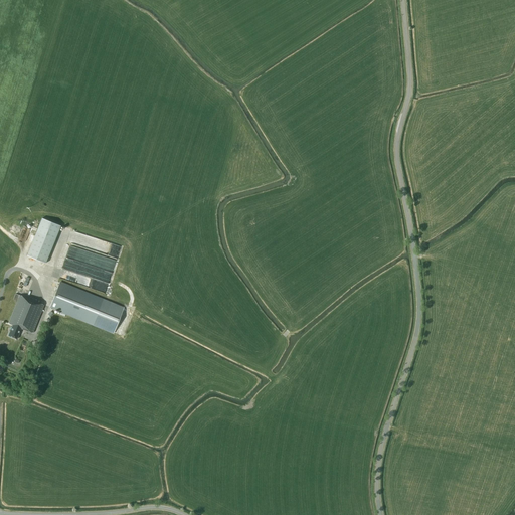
[(60,225),(41,218),(26,255),(45,263),(60,225)]
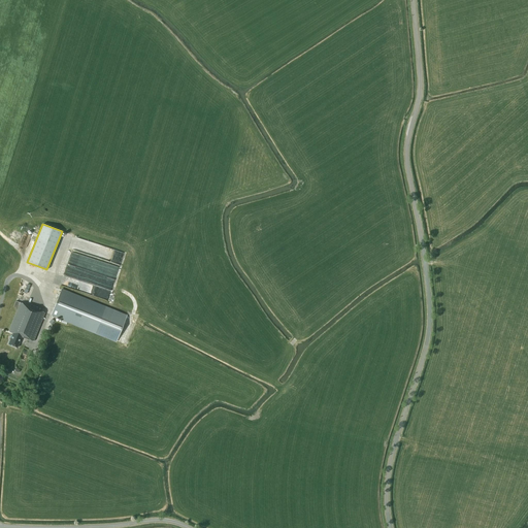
[(27,246),(31,234),(25,232),(21,244),(27,246)]
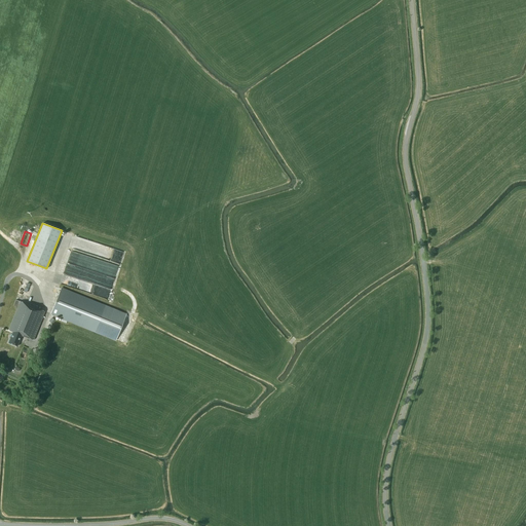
[(120,264),(124,251),(89,240),(86,251),(90,252),(89,253),(98,256),(97,259),(94,258),(92,261),(89,260),(89,262),(86,261),(86,264),(110,271),(112,265),(114,262),(120,264)]
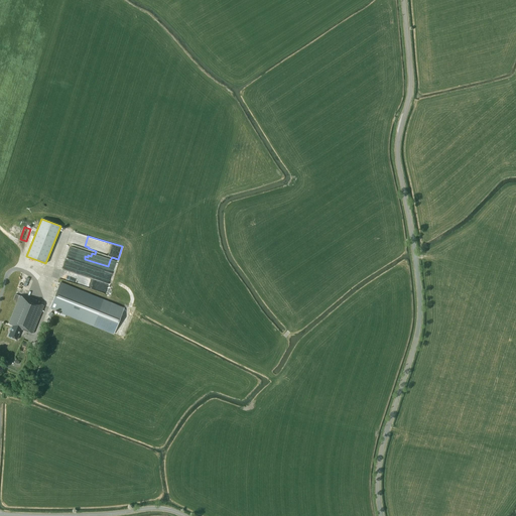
[(60,281),(49,307),(114,334),(124,308),(60,281)]
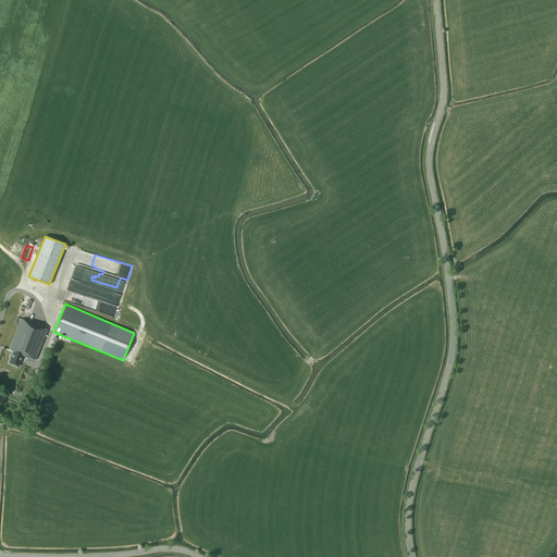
[(112,305),(108,313),(113,317),(118,308),(112,305)]
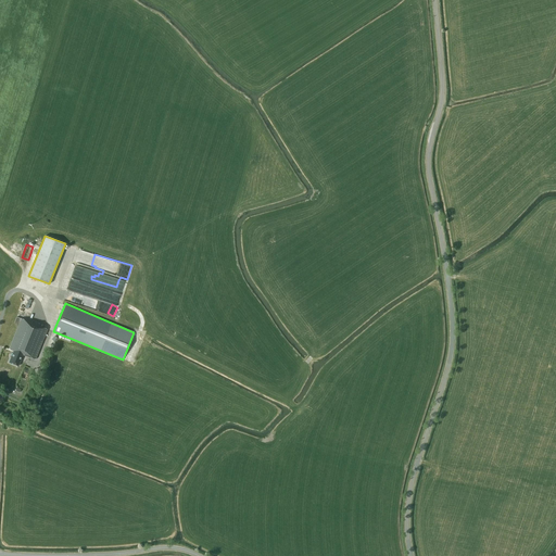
[(36,359),(48,329),(21,318),(17,317),(14,324),(19,325),(10,349),(14,351),(9,363),(19,366),(23,354),(36,359)]
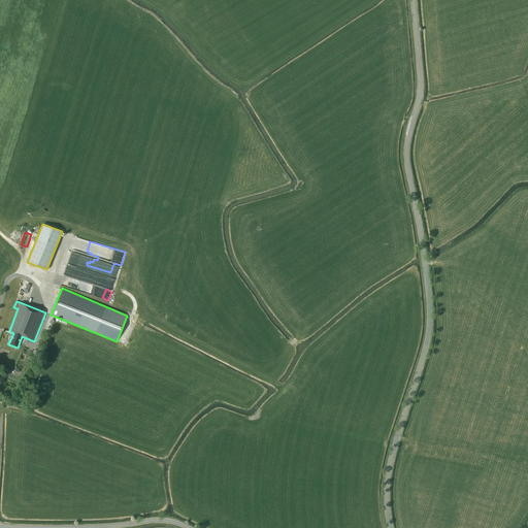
[(43,352),(41,347),(32,351),(34,356),(40,354),(40,353),(43,352)]
